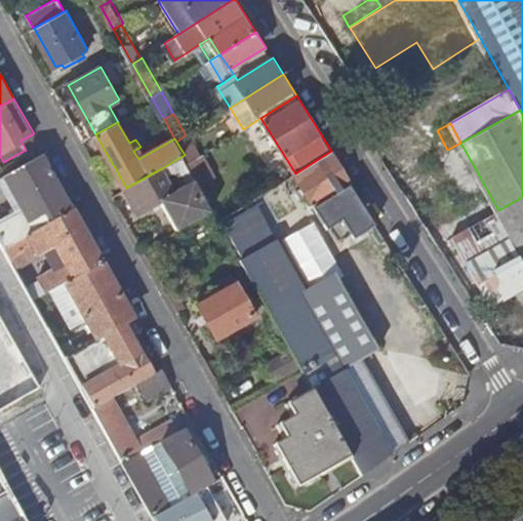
[(186,135),(176,142),(185,155),(189,163),(198,158),(186,135)]
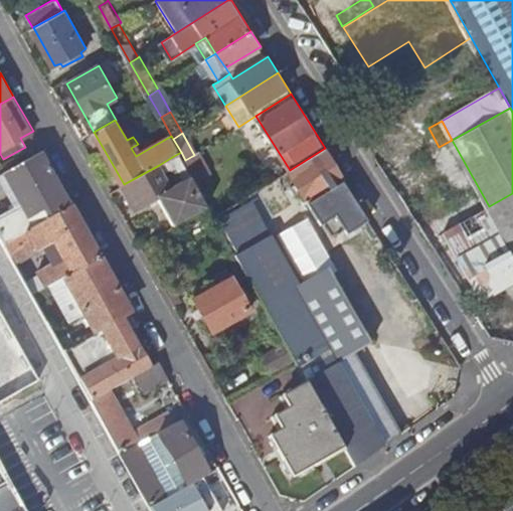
[(512,193),(489,206),(452,140),(439,147),(429,153),(467,219),(446,231),(467,270),(485,298),(512,282),(512,193)]
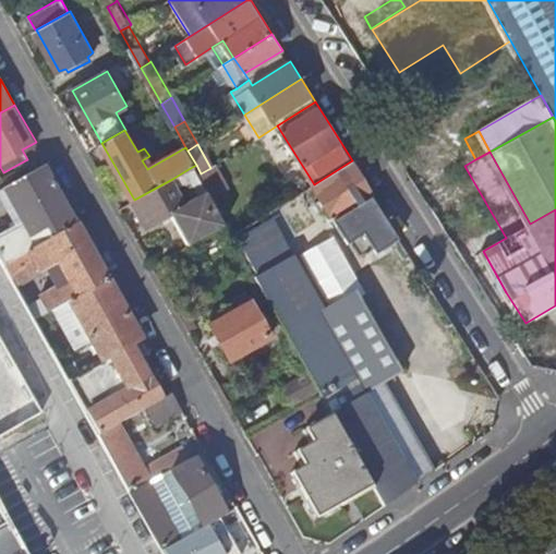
[(375,195),(352,160),(314,184),(323,196),(317,201),(323,209),(328,206),(333,214),(330,215),(333,218),(334,217),(336,219),(375,195)]
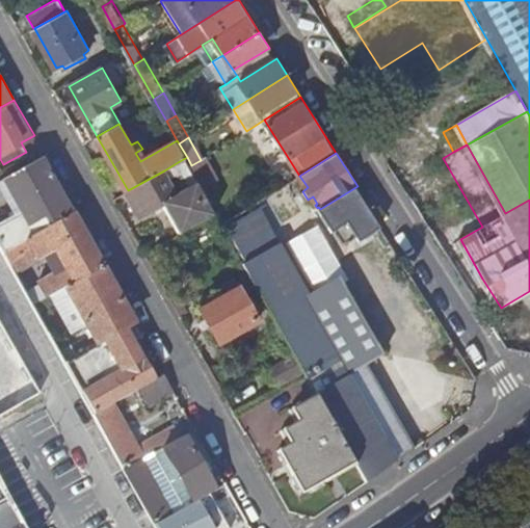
[(60,183),(45,155),(0,179),(0,240),(4,248),(75,209),(60,183)]
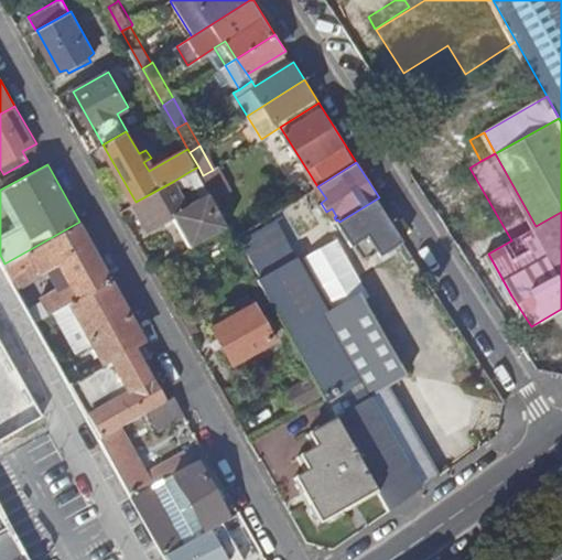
[(213,170),(203,175),(216,200),(234,189),(219,165),(213,170)]
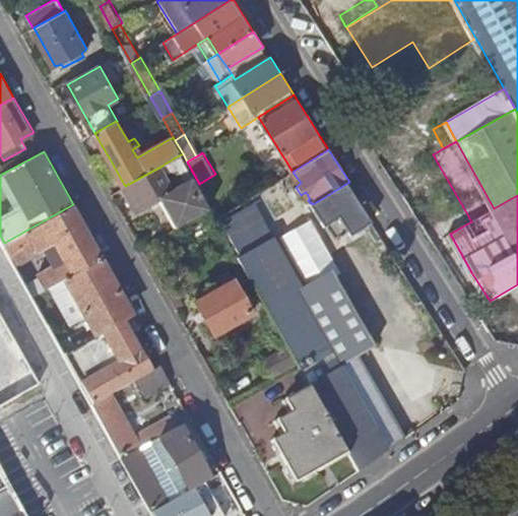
[(187,162),(183,153),(174,158),(187,182),(173,189),(160,167),(125,186),(137,209),(152,201),(162,196),(164,201),(178,226),(212,206),(199,184),(187,162)]
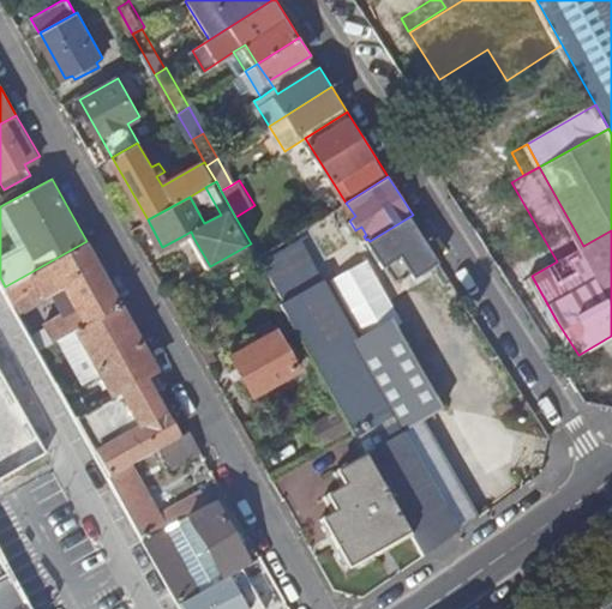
[(443,261),(413,215),(370,241),(385,269),(389,266),(391,272),(391,273),(397,282),(414,272),(418,278),(443,261)]
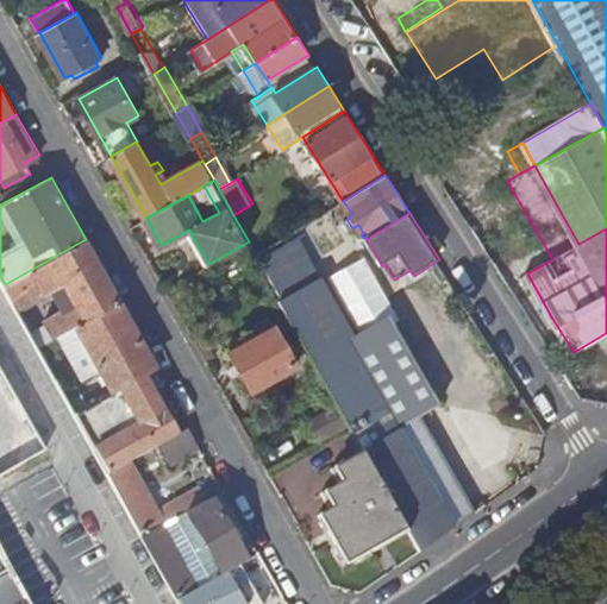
[(182,240),(192,236),(189,230),(179,236),(182,240)]
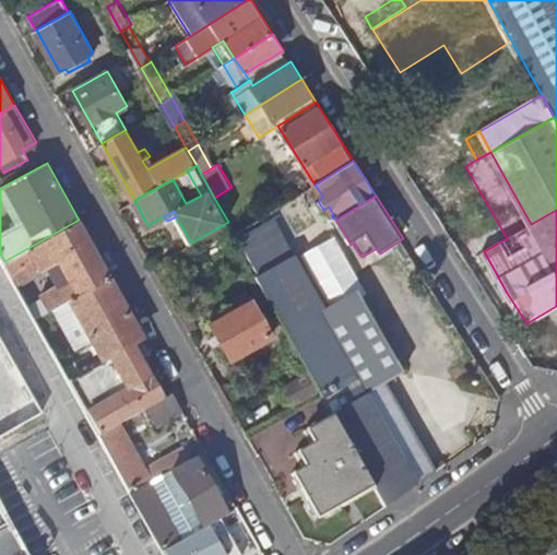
[(240,236),(259,269),(294,247),(276,215),(240,236)]
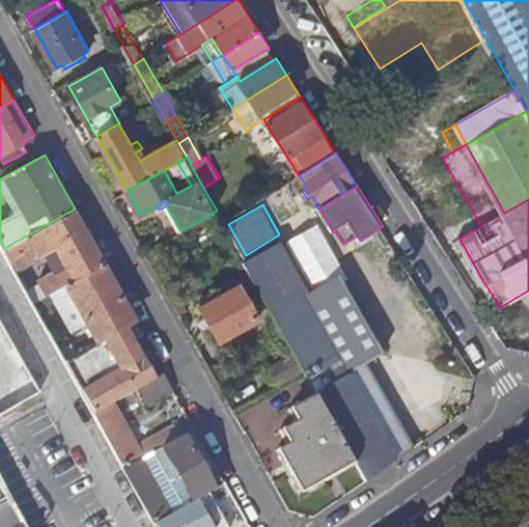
[(106,264),(75,209),(4,248),(15,267),(57,244),(66,262),(38,278),(44,287),(38,290),(42,299),(57,290),(106,264)]
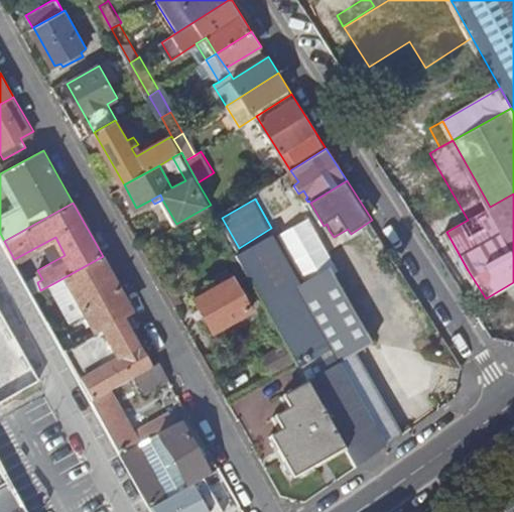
[(357,466),(387,445),(297,285),(301,282),(271,228),(239,248),(270,300),(266,302),(287,342),(297,359),(308,380),(345,443),(357,466)]
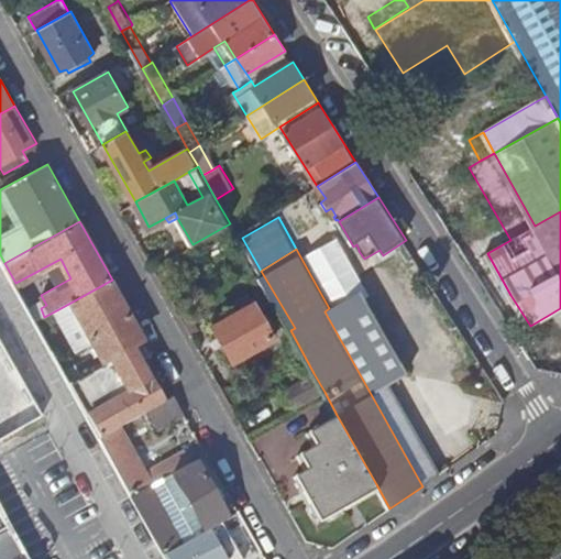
[(147,343),(112,280),(61,308),(64,316),(77,308),(106,360),(70,381),(101,437),(121,426),(151,409),(167,399),(142,357),(138,349),(147,343)]
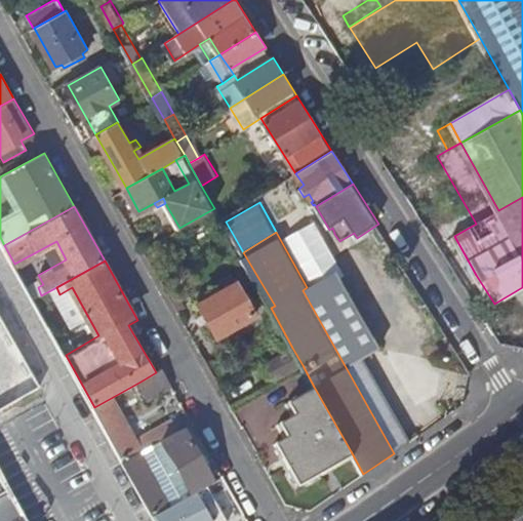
[(255,314),(237,282),(199,304),(217,336),(255,314)]
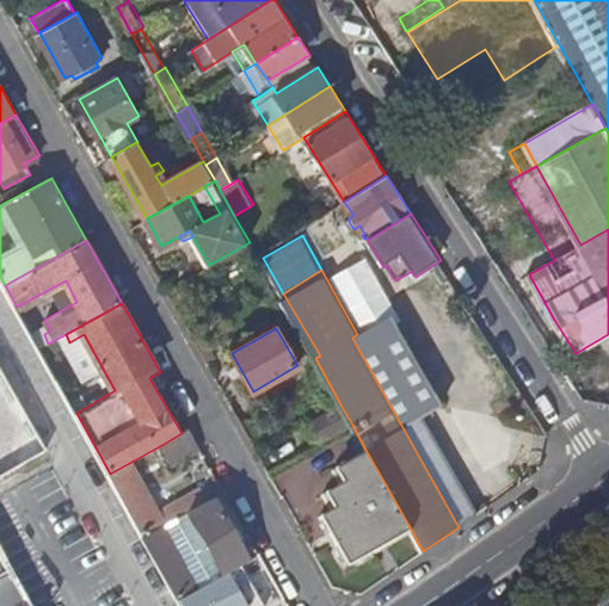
[(0,550),(31,605),(81,605),(79,603),(71,605),(48,605),(4,524),(66,489),(61,481),(0,371),(0,550)]
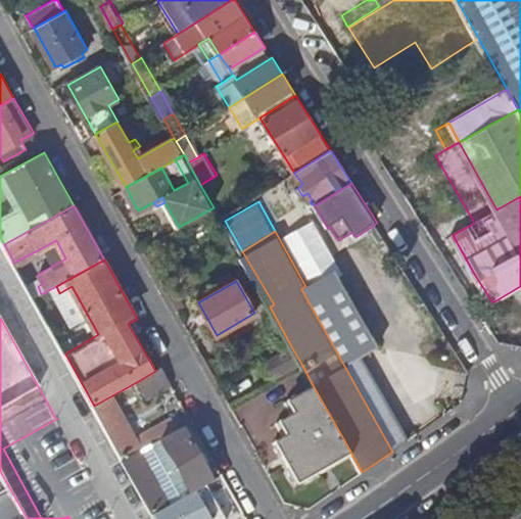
[(141,326),(137,319),(128,324),(132,331),(141,326)]
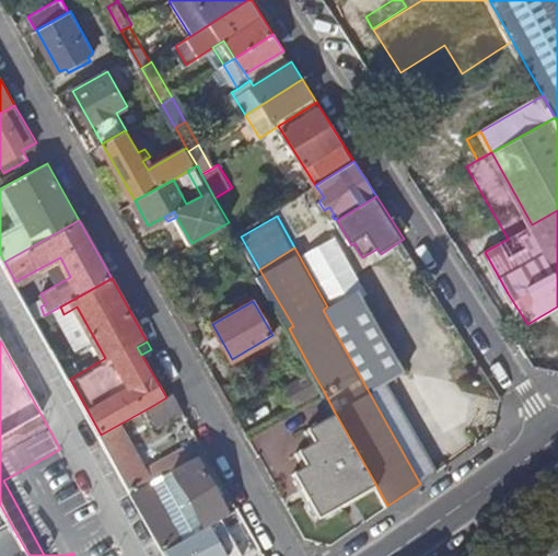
[(298,404),(323,390),(312,371),(286,386),(298,404)]
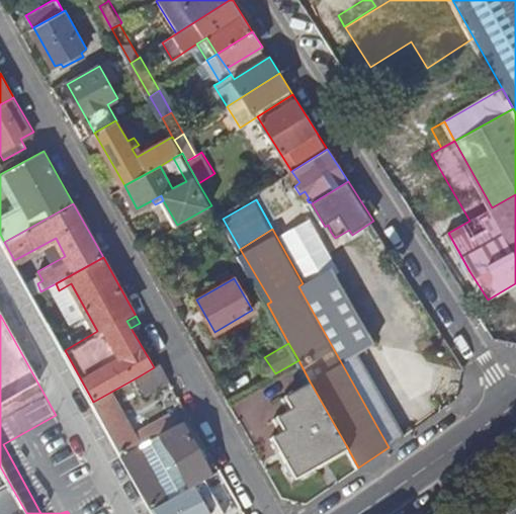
[(171,377),(163,363),(154,367),(139,376),(147,391),(171,377)]
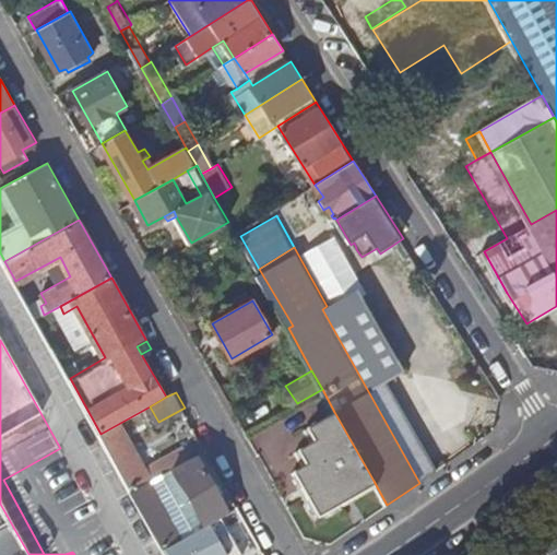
[(374,481),(334,412),(305,428),(311,443),(296,451),(304,464),(294,471),(317,515),(342,502),(341,499),(374,481)]
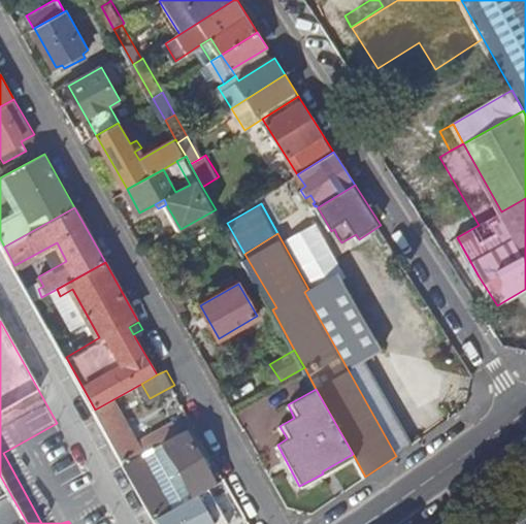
[(182,431),(176,423),(173,425),(173,423),(145,438),(146,440),(138,445),(113,399),(95,410),(125,461),(142,452),(158,444),(182,431)]
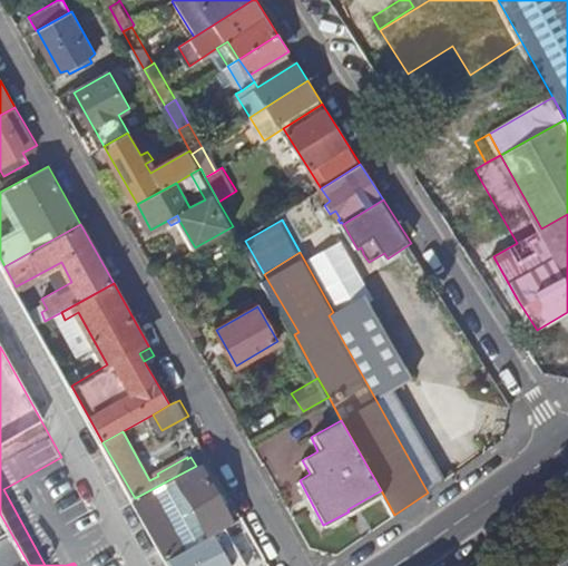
[(201,464),(212,458),(206,448),(191,457),(196,466),(201,464)]
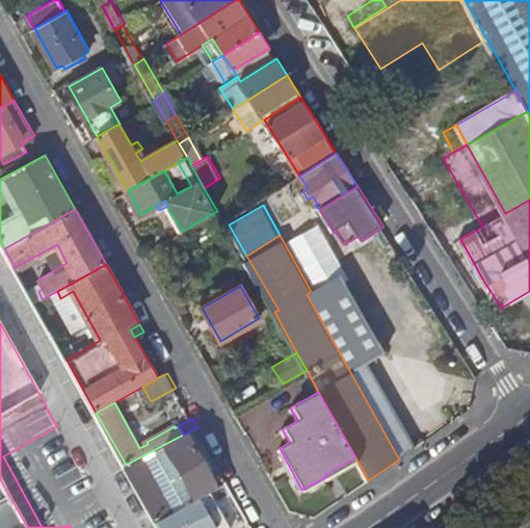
[(195,500),(218,487),(187,432),(183,434),(159,447),(167,460),(171,457),(195,500)]
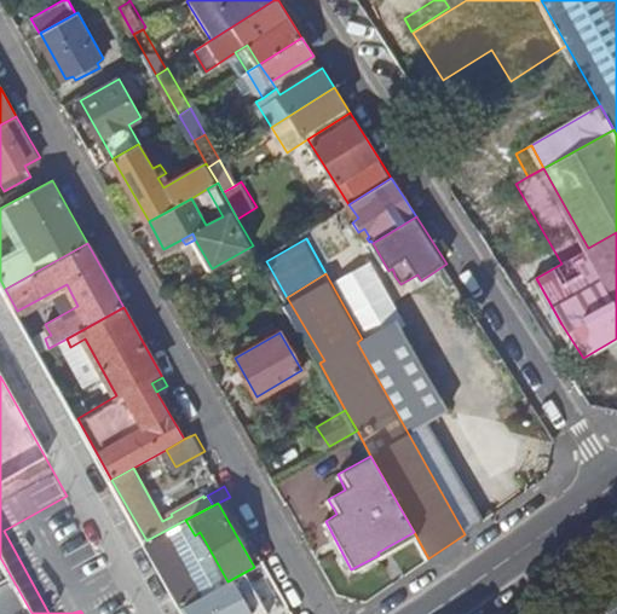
[(185,520),(167,529),(203,595),(228,581),(200,532),(195,536),(185,520)]
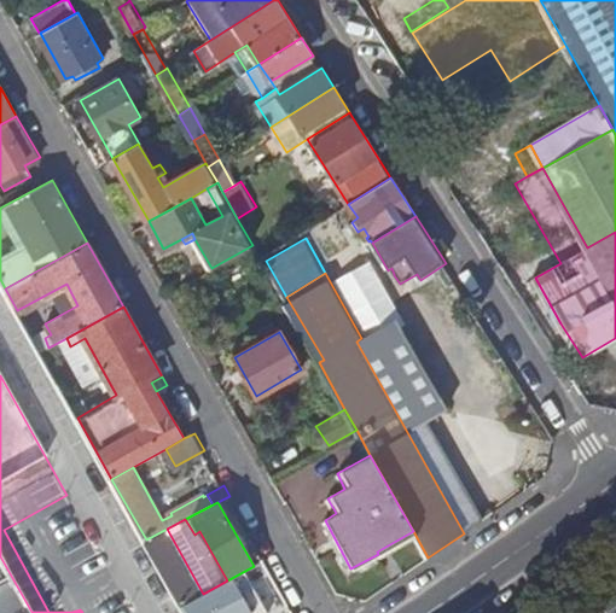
[(167,529),(146,539),(182,605),(203,594),(167,529)]
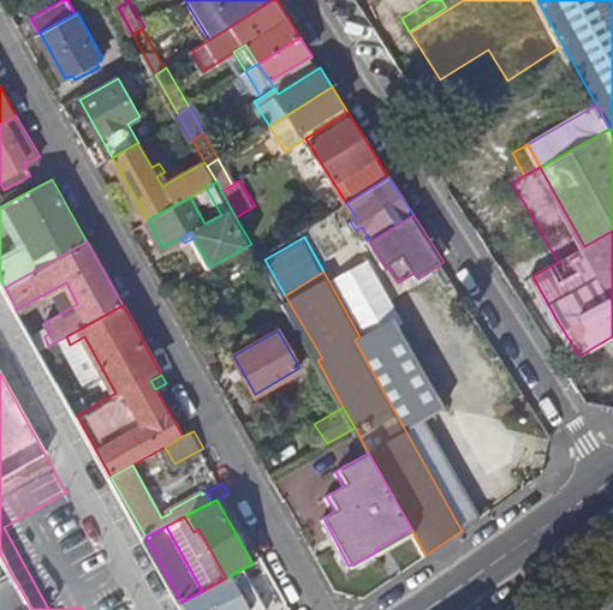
[(0,609),(31,609),(0,554),(0,609)]
